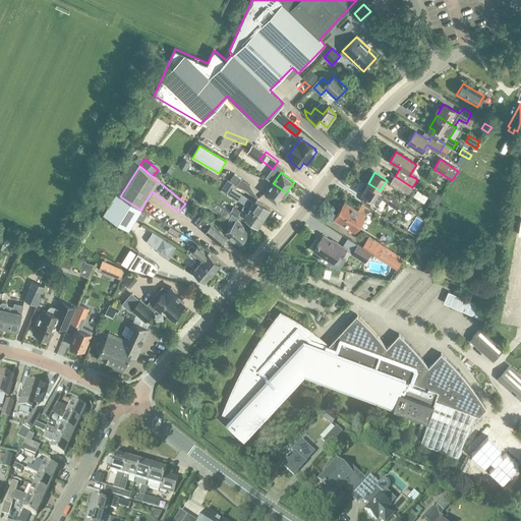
[(233,173),(229,180),(235,184),(239,177),(233,173)]
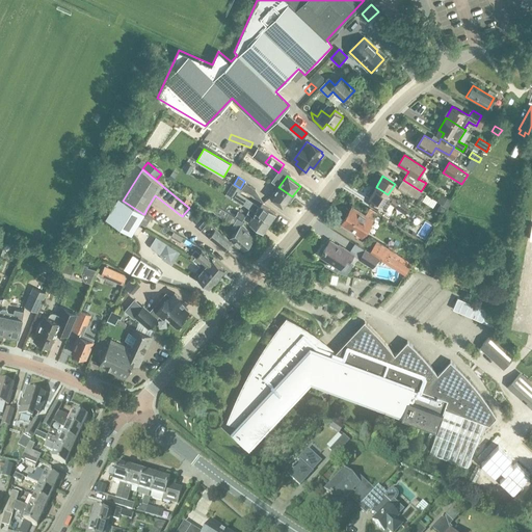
[(228,190),(232,185),(225,179),(221,184),(228,190)]
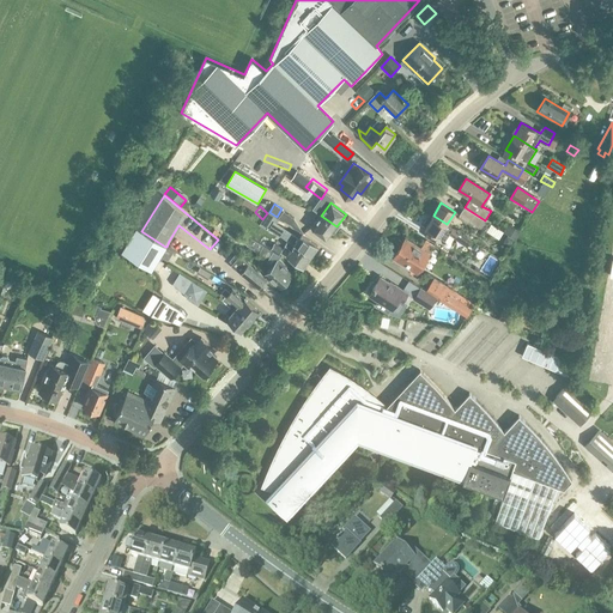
[(480,229),(485,220),(465,207),(460,216),(480,229)]
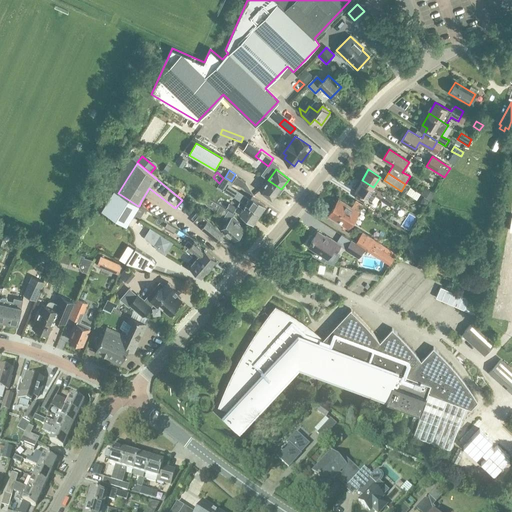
[(273,199),(281,189),(268,180),(260,190),(273,199)]
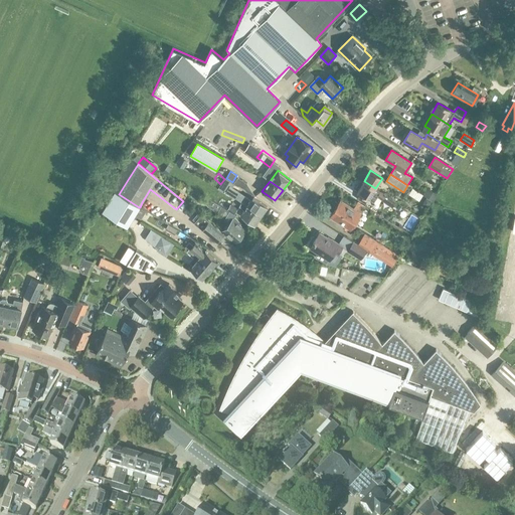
[(375,202),(378,196),(383,199),(385,195),(375,188),(364,181),(363,182),(362,182),(361,182),(359,185),(359,186),(360,187),(356,192),(360,194),(357,198),(366,203),(369,198),(375,202)]
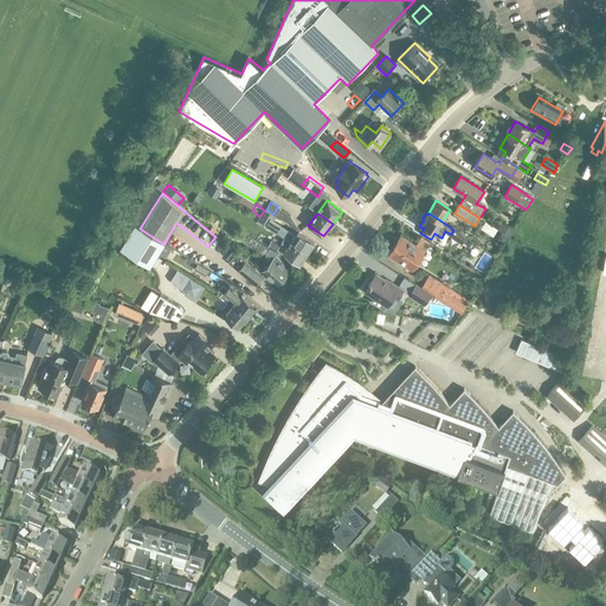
[(291,243),(307,253),(314,244),(298,232),(295,236),(282,227),(281,229),(271,221),(268,227),(284,238),(291,243)]
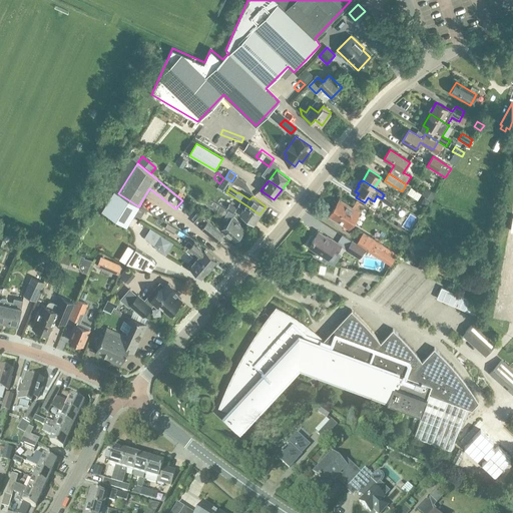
[(431,200),(436,193),(427,187),(422,194),(431,200)]
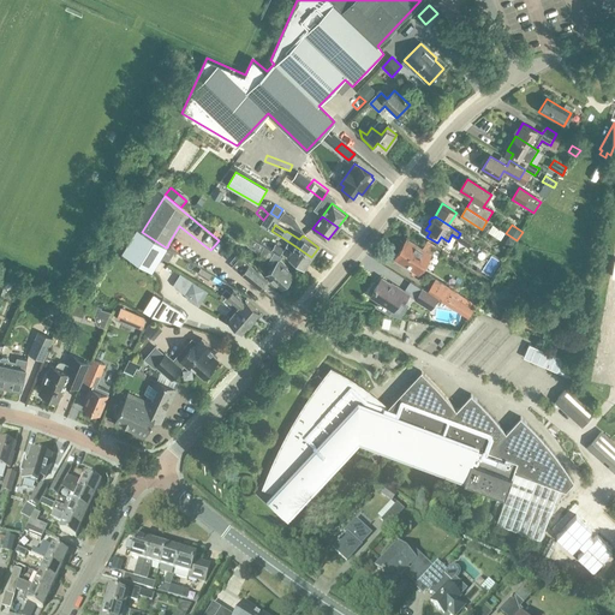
[(137,230),(123,252),(151,272),(166,248),(142,232),(137,230)]
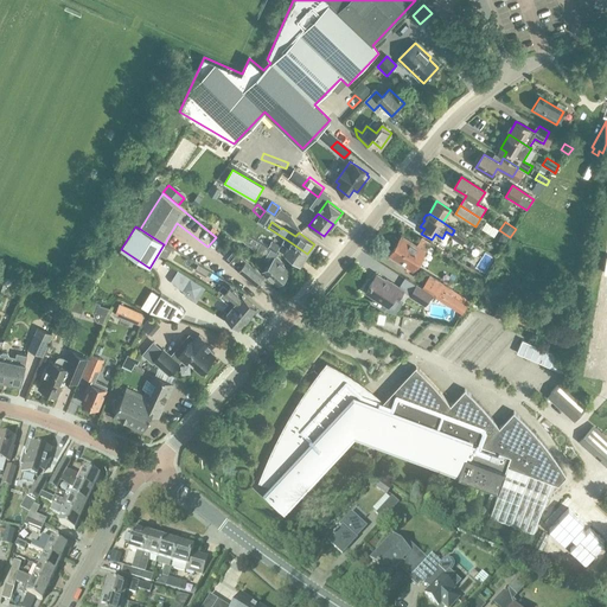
[(417,247),(402,236),(389,256),(413,272),(430,243),(422,238),(417,247)]
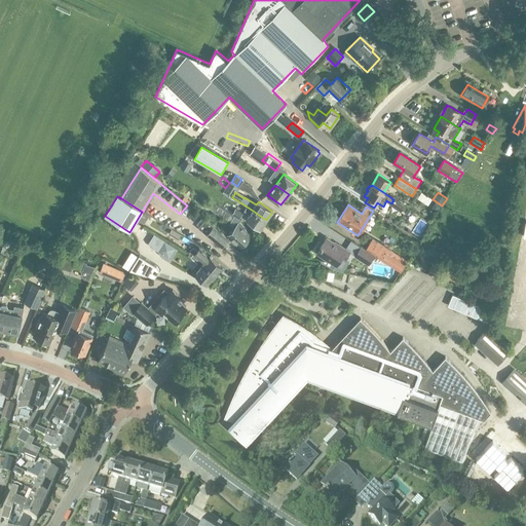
[(260,229),(266,220),(253,211),(247,207),(243,212),(250,215),(247,219),(260,229)]
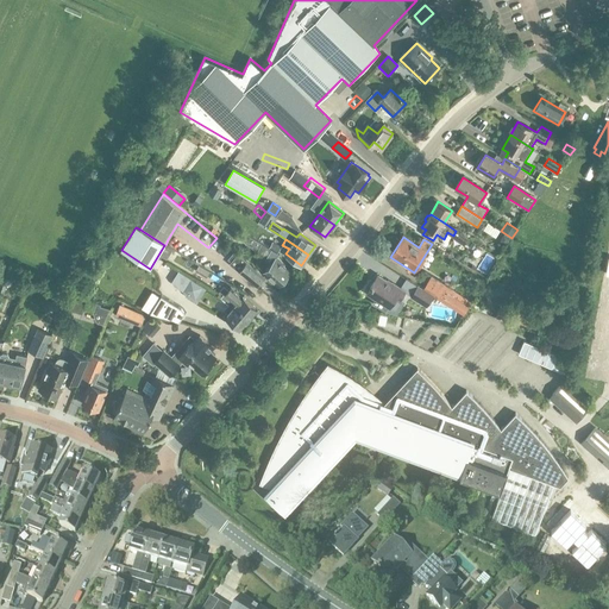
[(278,253),(281,248),(272,243),(270,248),(278,253)]
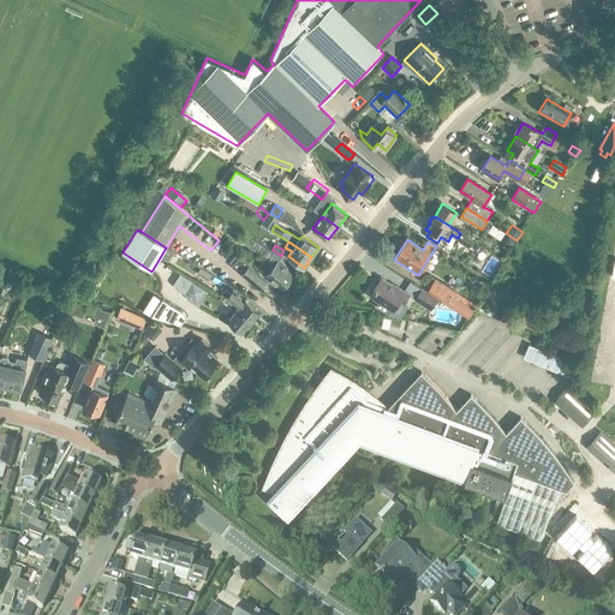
[(266,246),(262,252),(275,261),(270,267),(273,268),(279,261),(282,257),(266,246)]
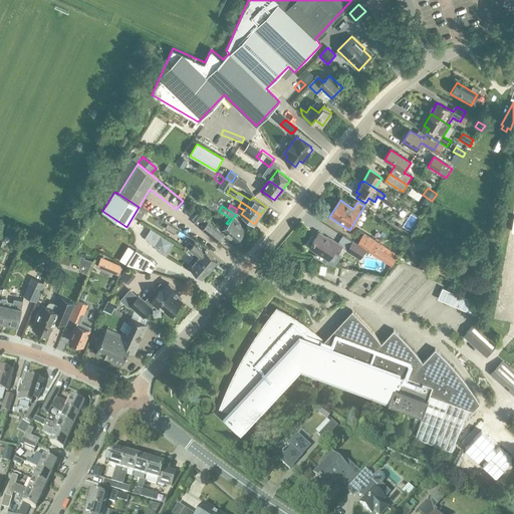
[(141,219),(145,213),(139,209),(135,215),(141,219)]
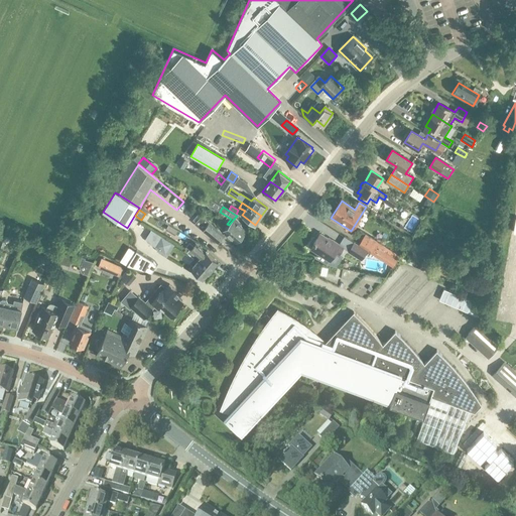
[(218,244),(224,236),(209,224),(210,223),(199,214),(192,220),(196,222),(195,224),(218,244)]
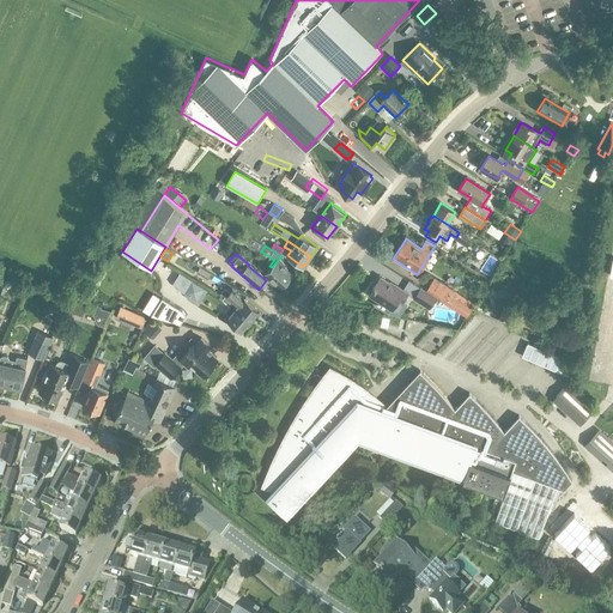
[(280,287),(292,274),(278,260),(272,267),(265,274),(280,287)]
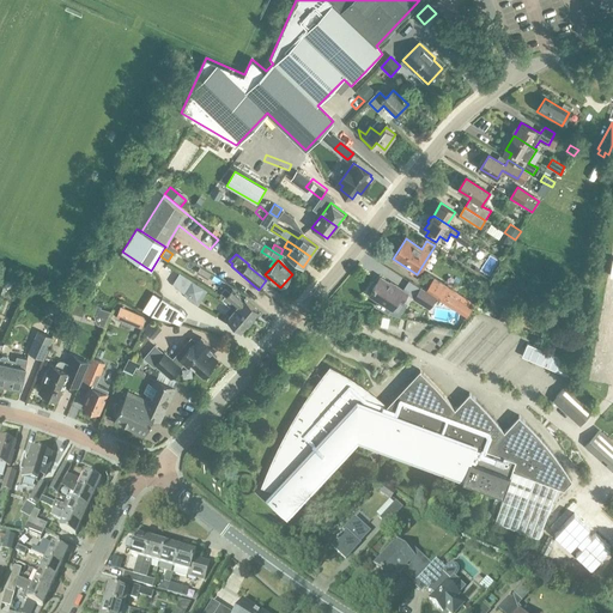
[(339,269),(345,274),(352,267),(346,261),(339,269)]
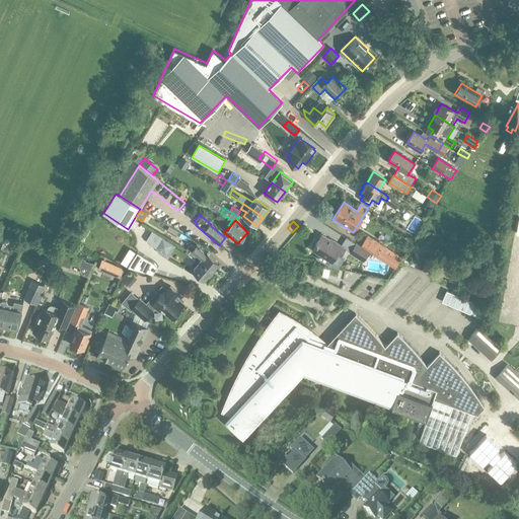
[(281,243),(287,236),(284,233),(277,240),(281,243)]
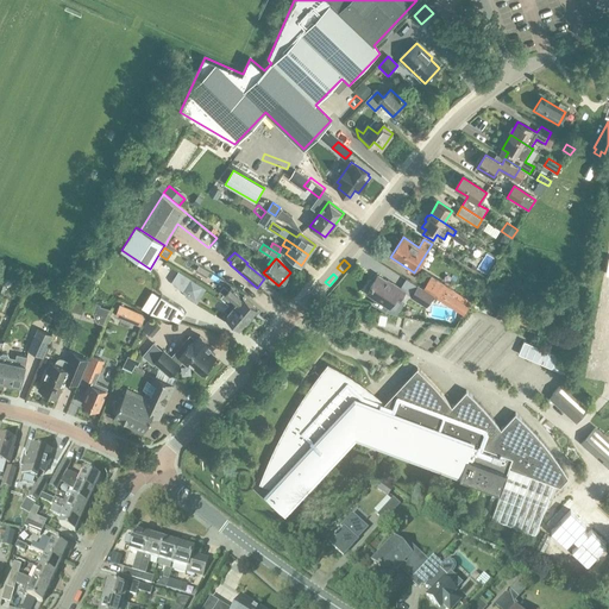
[(391,284),(378,276),(366,294),(389,307),(395,297),(400,300),(405,292),(393,283),(391,284)]
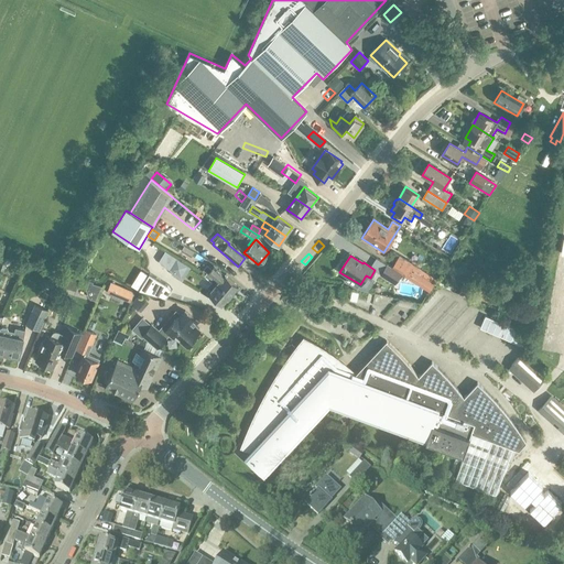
[(176,258),(170,270),(173,275),(182,281),(191,268),(176,258)]
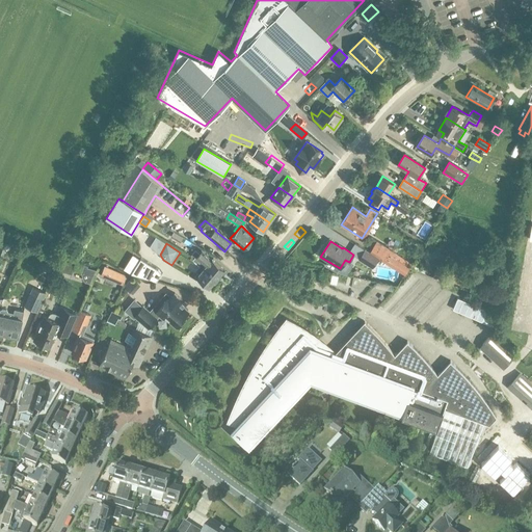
[(371,254),(378,258),(387,263),(391,257),(375,247),(371,254)]
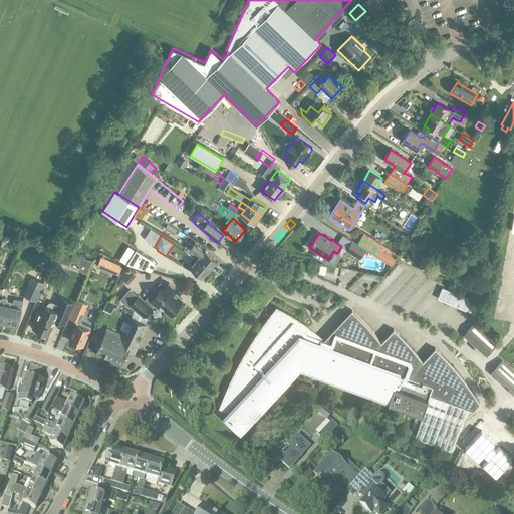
[(203,263),(210,270),(218,261),(205,250),(203,253),(190,241),(186,246),(199,257),(204,262),(203,263)]
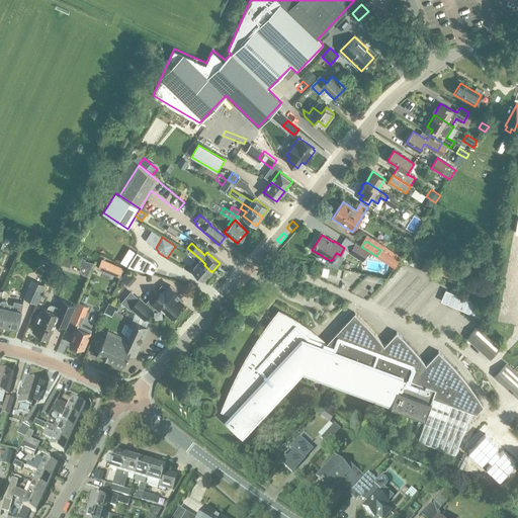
[(368,251),(361,247),(357,244),(351,253),(362,261),(368,251)]
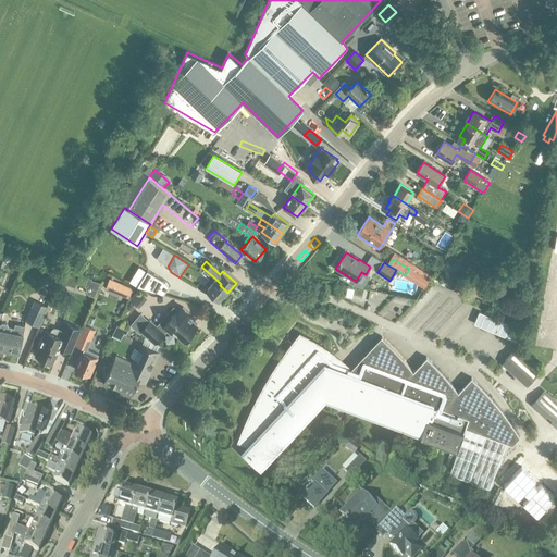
[(52,269),(49,274),(58,281),(62,275),(52,269)]
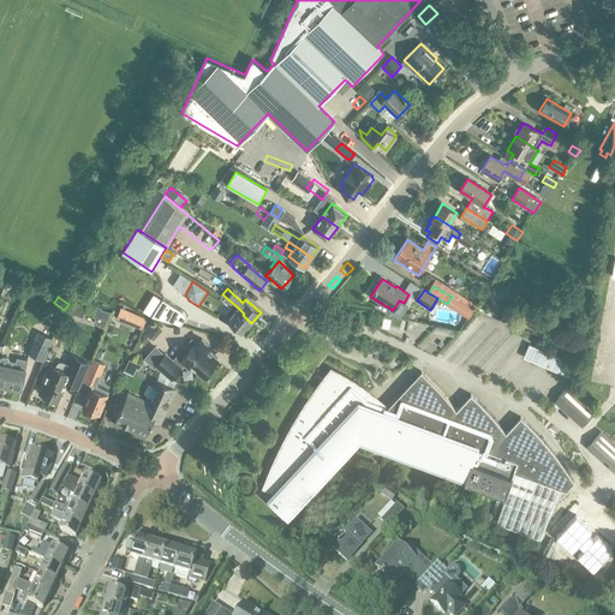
[(162,302),(151,318),(180,327),(185,318),(183,314),(162,302)]
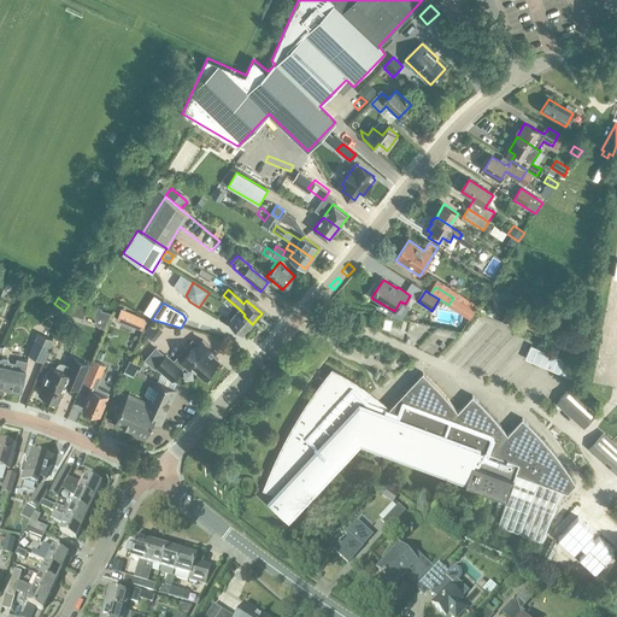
[(98,306),(94,317),(98,325),(105,329),(112,313),(103,310),(103,309),(98,306)]
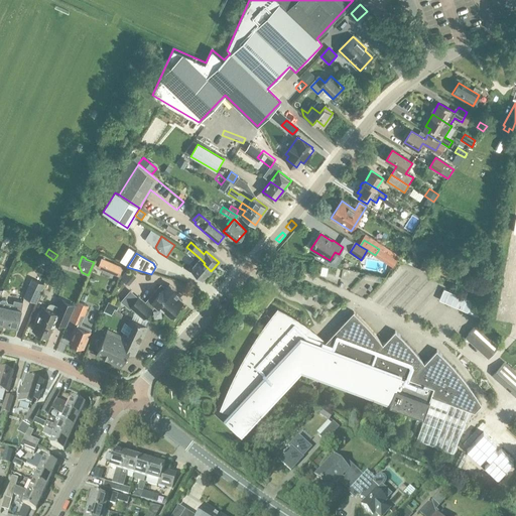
[(103,258),(99,268),(104,270),(109,261),(103,258)]
